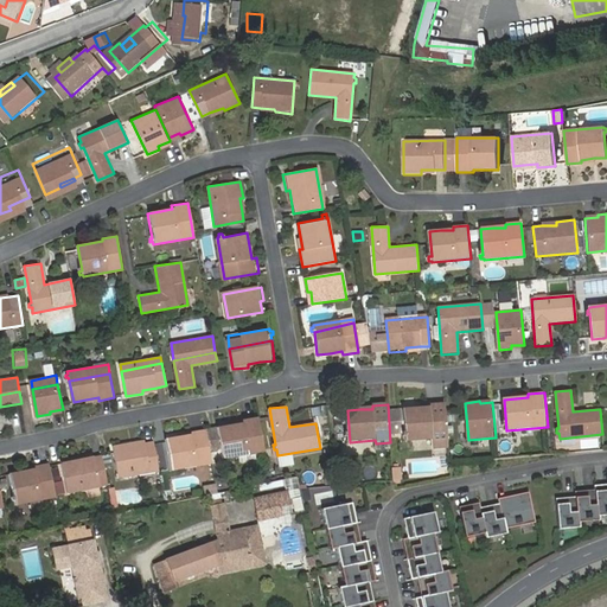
[(448,446),(446,408),(432,409),(432,413),(419,413),(406,414),(408,439),(406,440),(406,443),(408,443),(409,446),(433,443),(433,447),(448,446)]
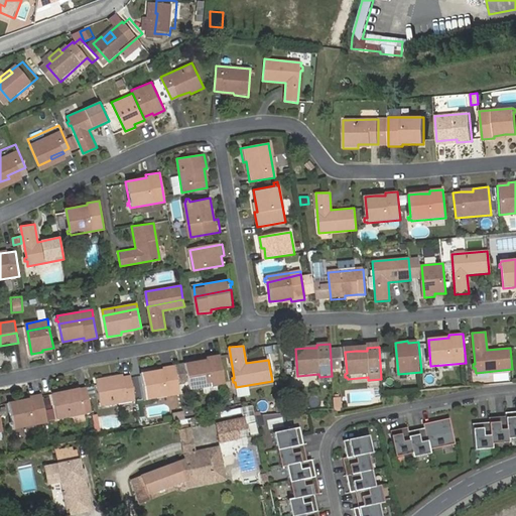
[(223,381),(218,352),(206,354),(207,357),(196,359),(184,361),(190,387),(223,381)]
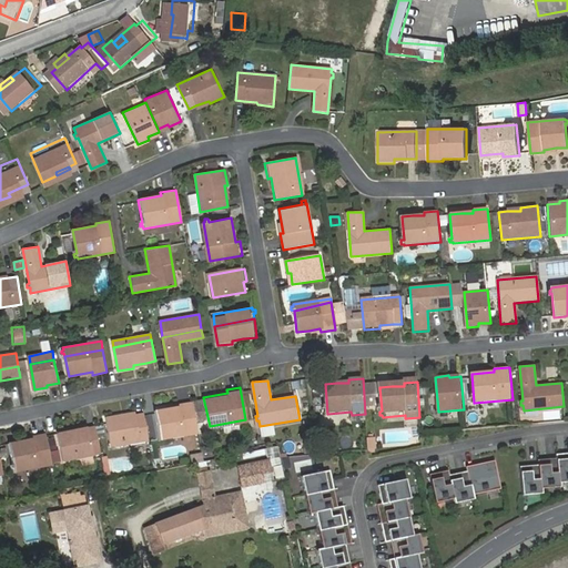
[(196,430),(191,398),(176,401),(176,404),(165,406),(153,408),(159,437),(196,430)]
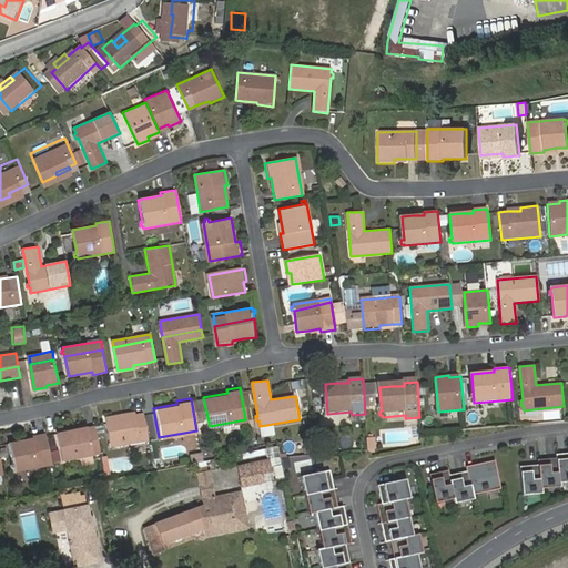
[(148,438),(142,411),(134,413),(121,415),(120,412),(107,415),(112,445),(148,438)]
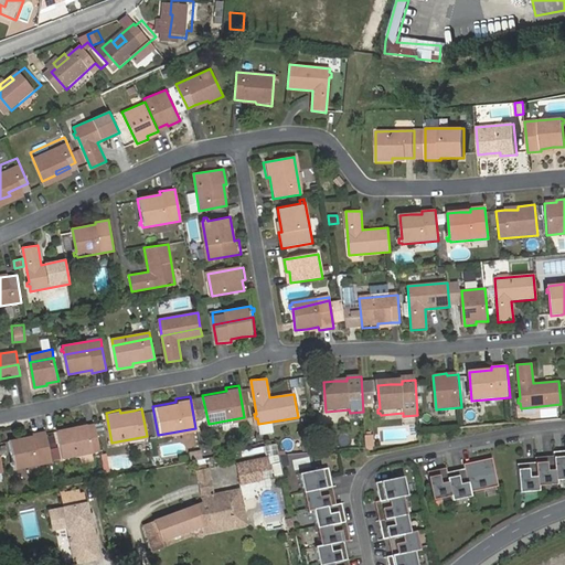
[(100,450),(95,424),(87,425),(74,428),(74,425),(56,428),(63,458),(100,450)]
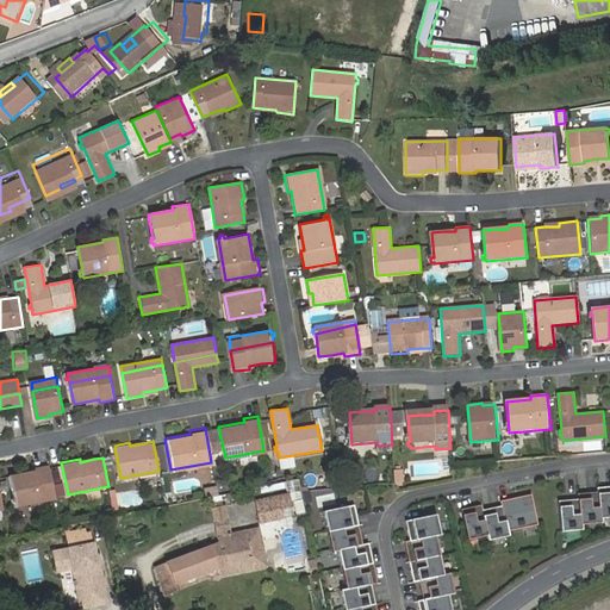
[(56,499),(49,466),(35,470),(35,473),(23,474),(10,478),(16,508),(56,499)]
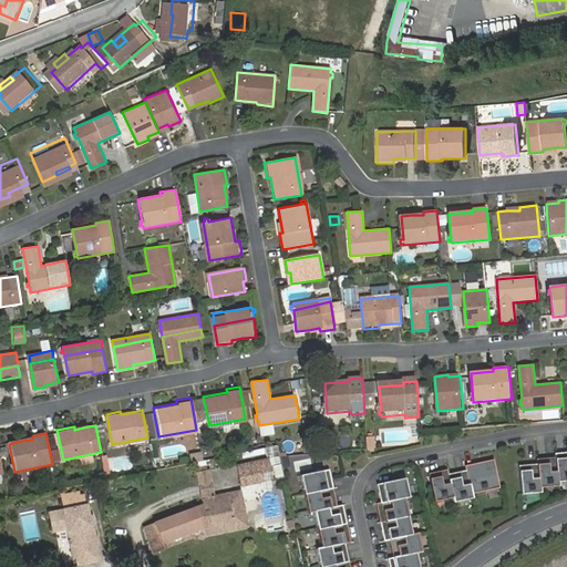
[(268,457),(279,455),(277,445),(266,447),(268,457)]
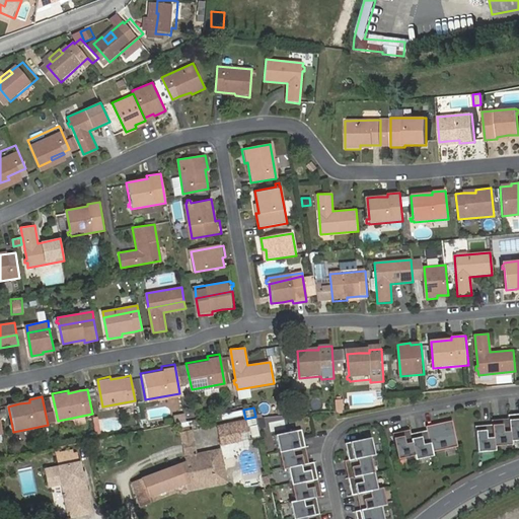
[(184,422),(182,414),(172,416),(174,423),(184,422)]
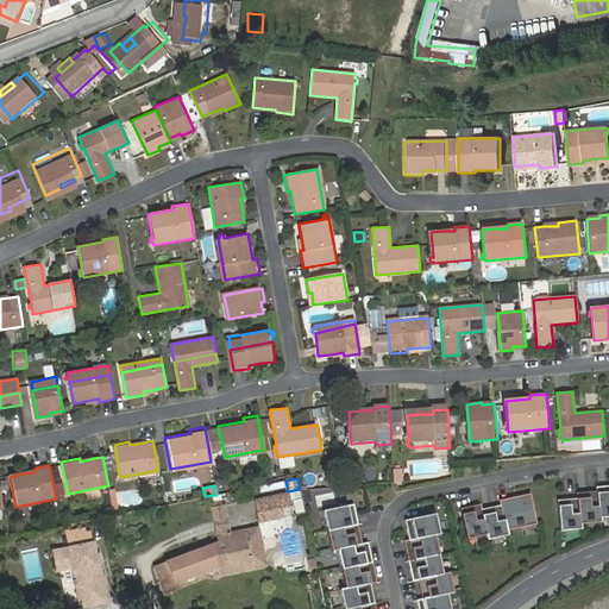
[(608,487),(597,489),(597,493),(600,518),(608,515),(608,487)]
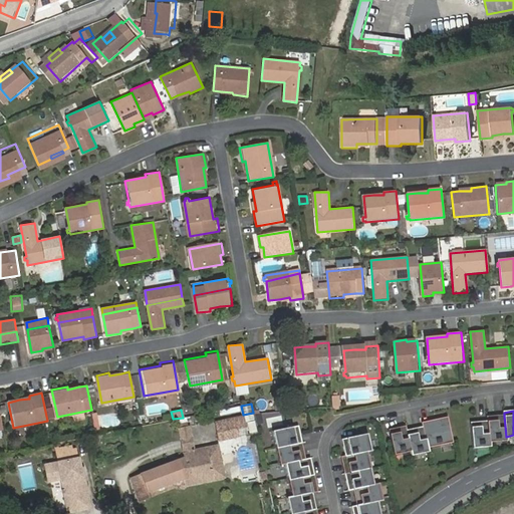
[(245,426),(243,415),(214,421),(216,426),(242,421),(243,427),(245,426)]
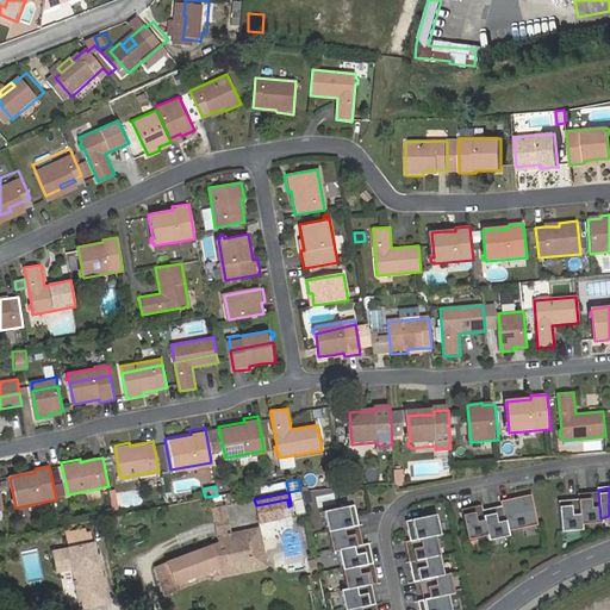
[(598,493),(578,496),(579,500),(582,524),(602,522),(601,518),(598,493)]
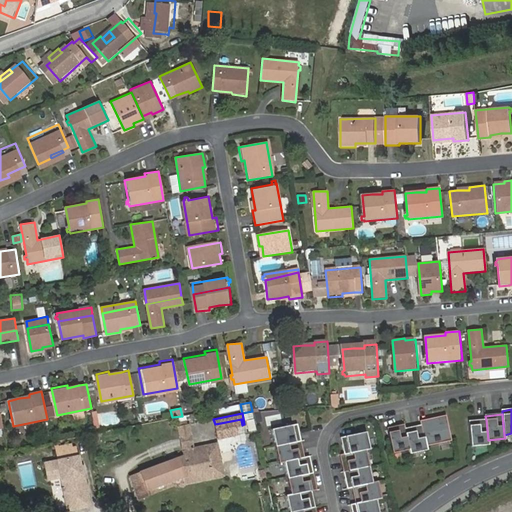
[(420,420),(421,424),(424,441),(426,446),(451,440),(446,415),(420,420)]
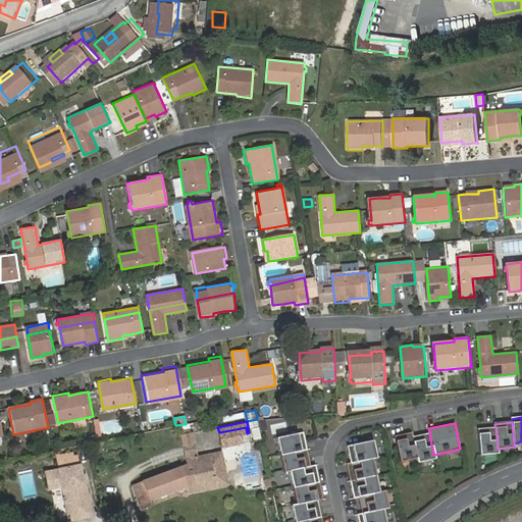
[(246,427),(219,432),(220,438),(247,433),(246,427)]
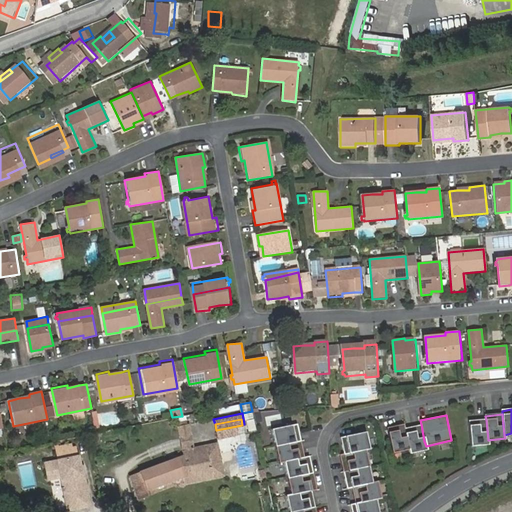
[(486,420),(468,422),(471,447),(488,445),(488,440),(486,420)]
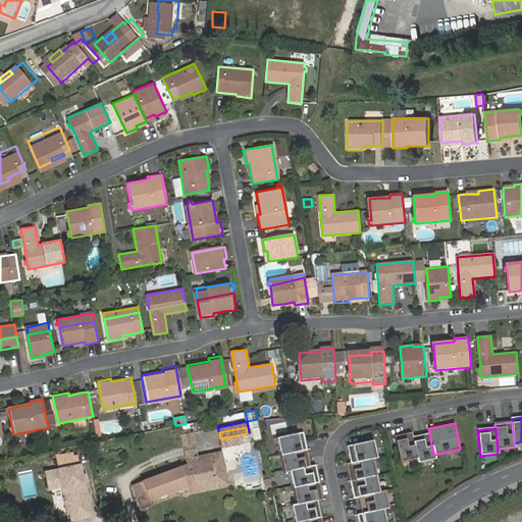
[(303,431),(277,437),(280,455),(306,450),(303,431)]
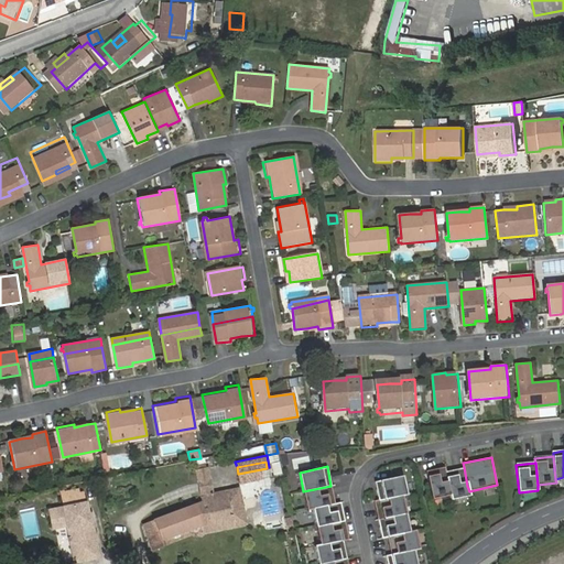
[(445,466),(426,470),(432,499),(451,495),(449,489),(446,472),(445,466)]
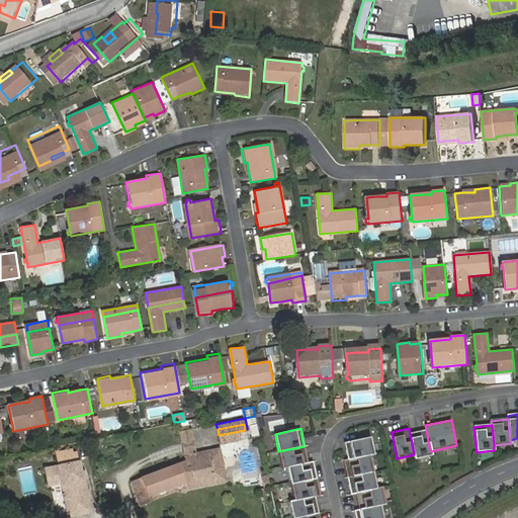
[(426,429),(410,433),(413,449),(429,446),(426,429)]
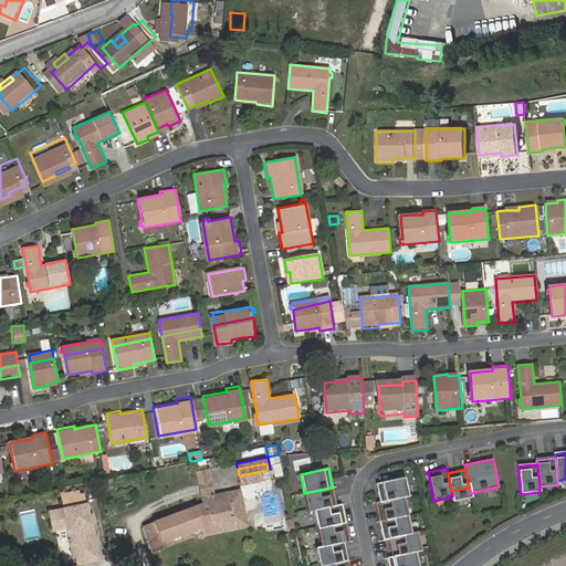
[(241,484),(269,479),(268,470),(239,475),(241,484)]
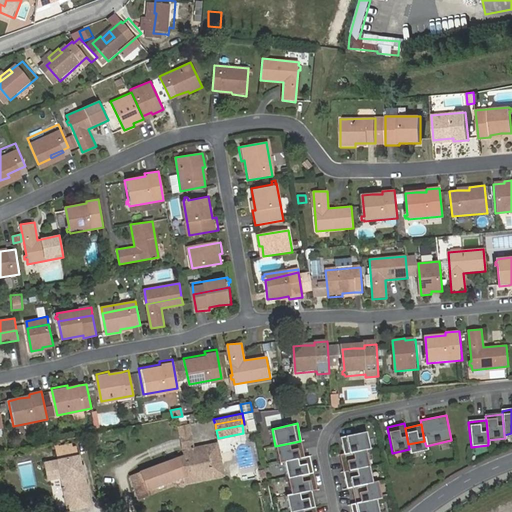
[(366,432),(341,438),(344,454),(365,450),(369,449),(366,432)]
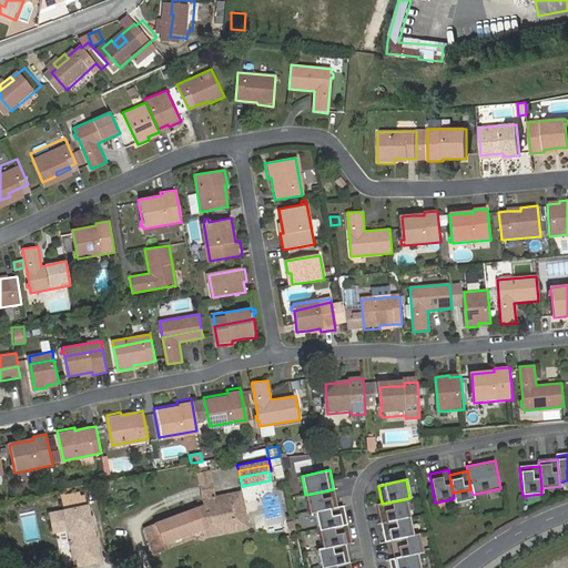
[(210,492),(209,482),(198,484),(199,493),(210,492)]
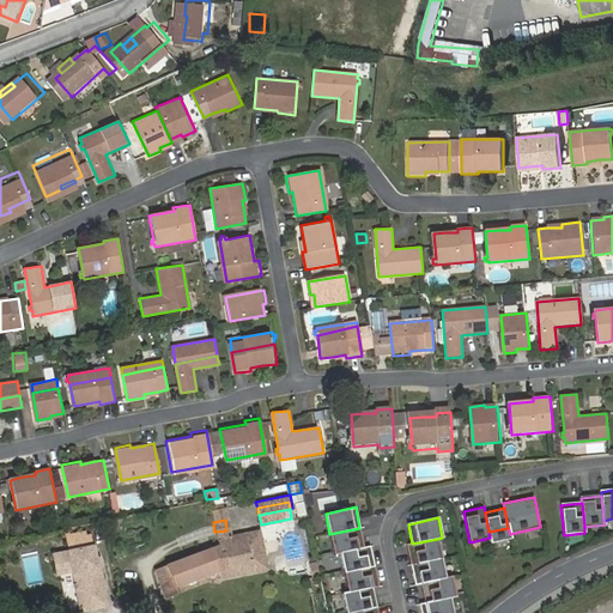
[(359,528),(329,534),(334,554),(340,553),(364,547),(359,528)]
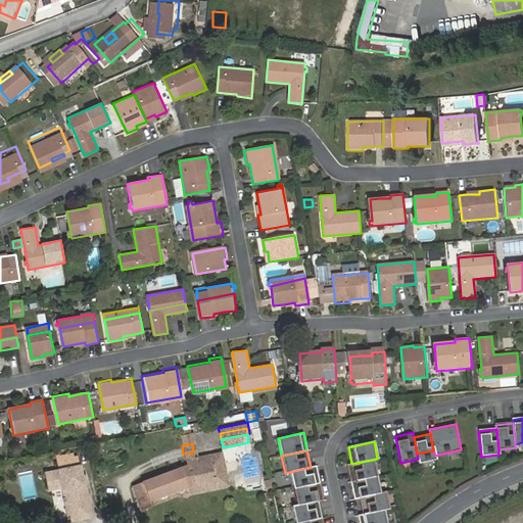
[(178,467),(171,469),(129,485),(136,509),(147,505),(146,498),(183,486),(185,491),(225,485),(219,453),(194,457),(193,453),(183,454),(185,465),(178,467)]
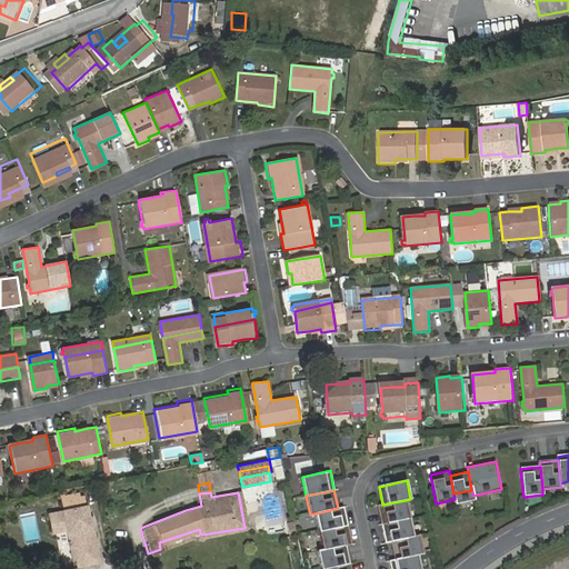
[(382,505),(378,506),(381,525),(410,518),(406,500),(382,505)]
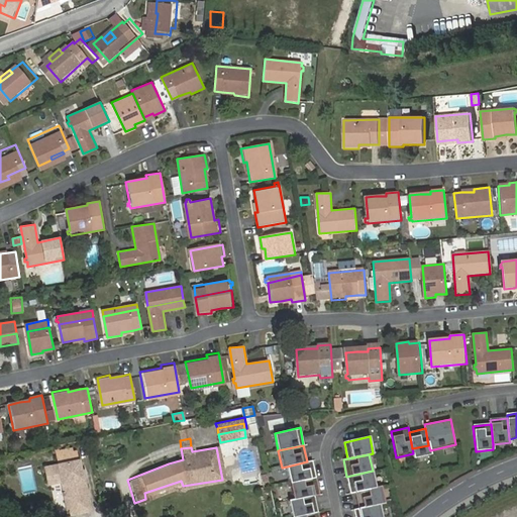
[(86,489),(88,489),(84,469),(82,470),(80,459),(45,467),(49,483),(63,480),(66,490),(63,491),(64,495),(66,494),(68,501),(77,500),(79,512),(93,509),(90,495),(88,496),(86,489)]
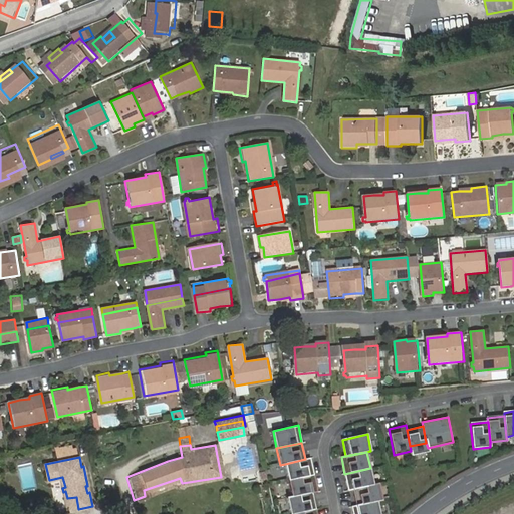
[(310,458),(305,459),(285,464),(289,480),(314,475),(310,458)]
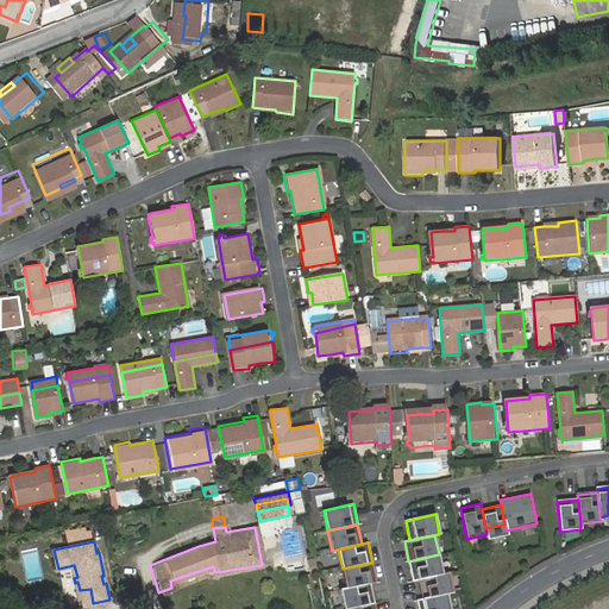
[(439,554),(408,562),(413,581),(419,579),(443,575),(443,573),(439,554)]
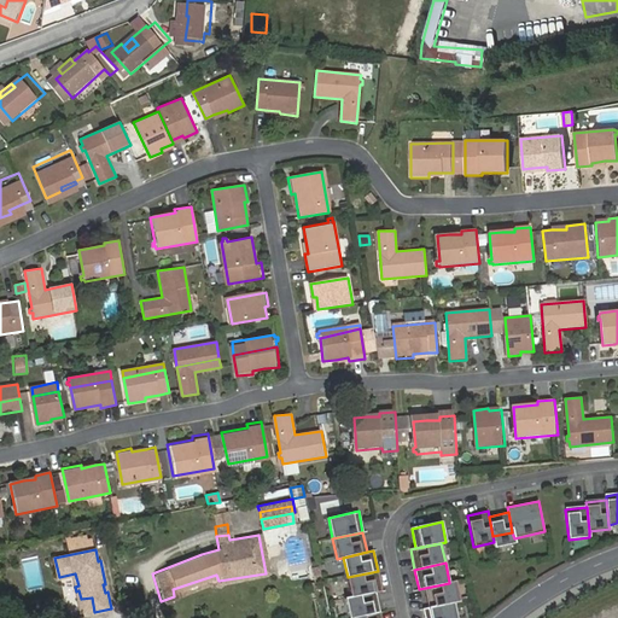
[(378,571),(348,577),(351,596),(351,598),(375,592),(382,590),(378,571)]
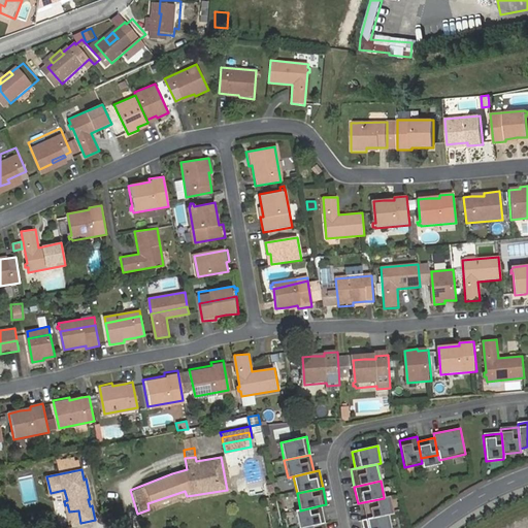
[(147,503),(149,509),(177,500),(180,503),(186,501),(187,496),(185,491),(147,503)]
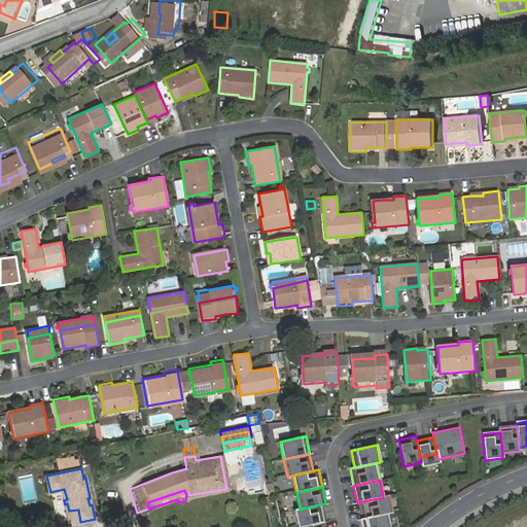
[(383,497),(362,501),(365,518),(365,519),(387,514),(387,515),(391,514),(388,495),(383,496),(383,497)]
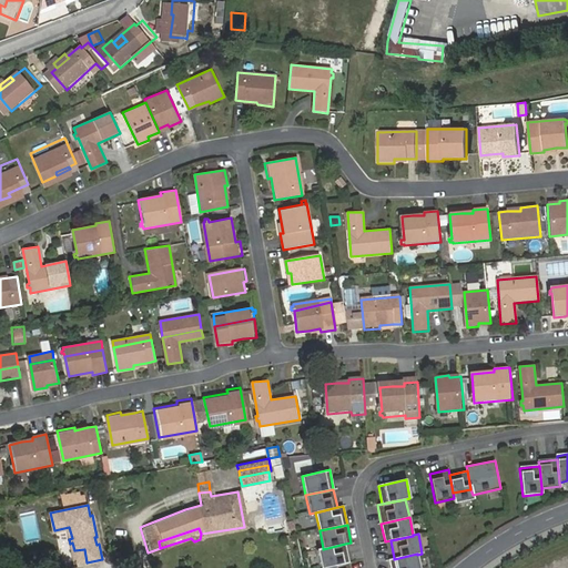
[(323,548),(317,549),(321,567),(322,567),(350,563),(345,544),(323,549),(323,548)]
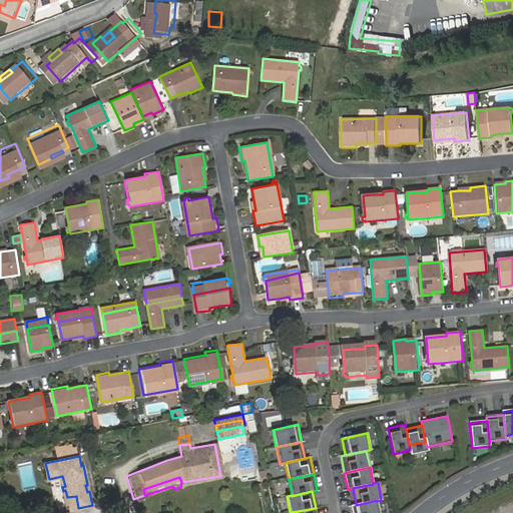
[(76,496),(67,497),(69,510),(78,508),(76,496)]
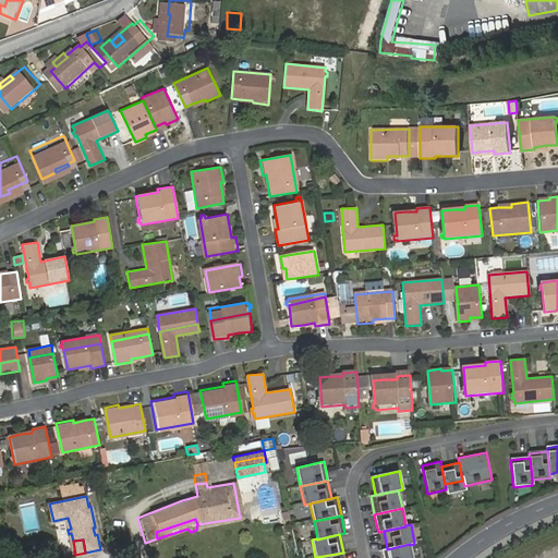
[(387,548),(381,549),(384,557),(412,557),(410,545),(410,544),(387,549),(387,548)]
